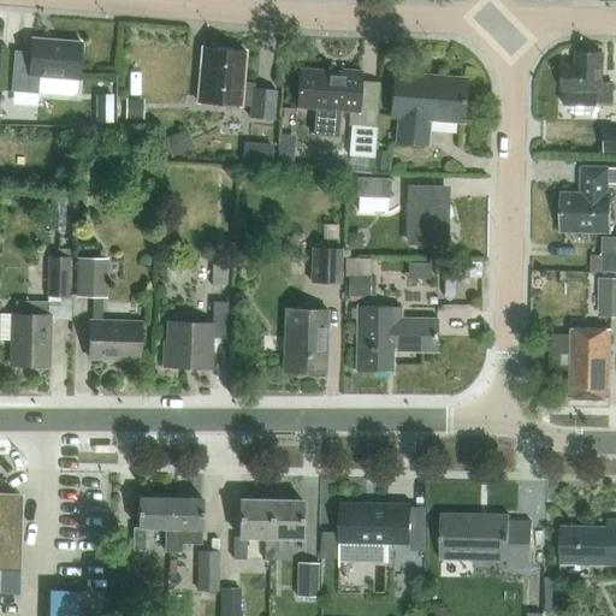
[(78,81),(82,45),(33,41),(31,54),(15,53),(11,94),(40,96),(40,94),(72,96),(77,93),(78,81)]
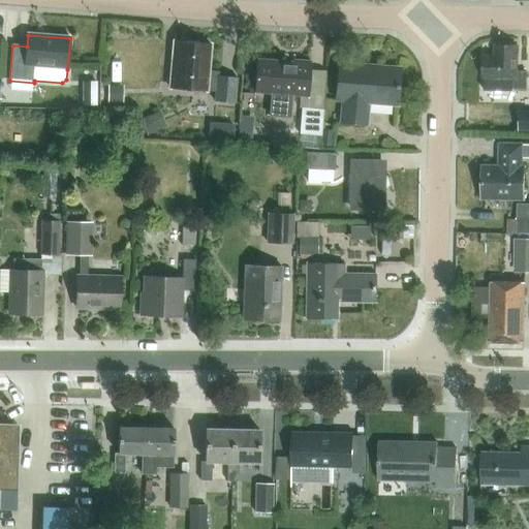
[(235,103),(237,78),(218,75),(218,72),(208,71),(210,44),(175,41),(170,89),(216,93),(215,101),(235,103)]
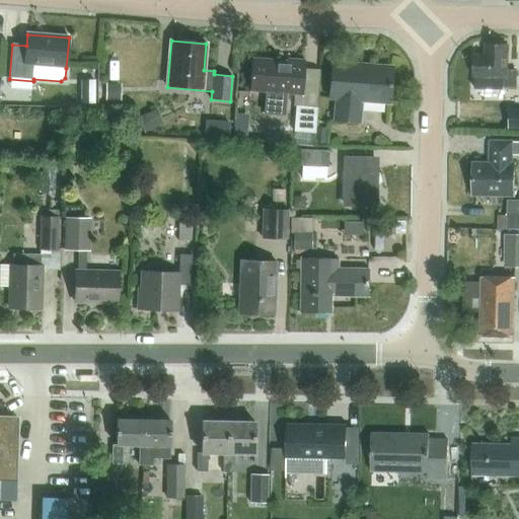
[(516,87),(516,71),(507,71),(507,46),(486,46),(486,56),(475,55),(474,76),(502,76),(502,86),(516,87)]
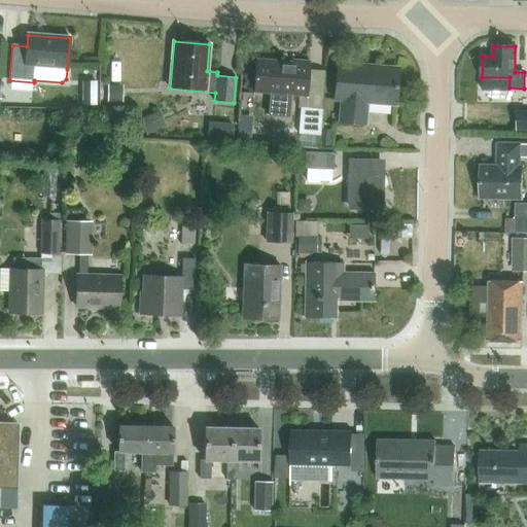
[(293,62),(256,59),(254,92),(270,93),(268,118),(289,120),(291,95),(300,95),(299,107),(321,109),(323,89),(309,86),(311,62),(293,61),(293,62)]
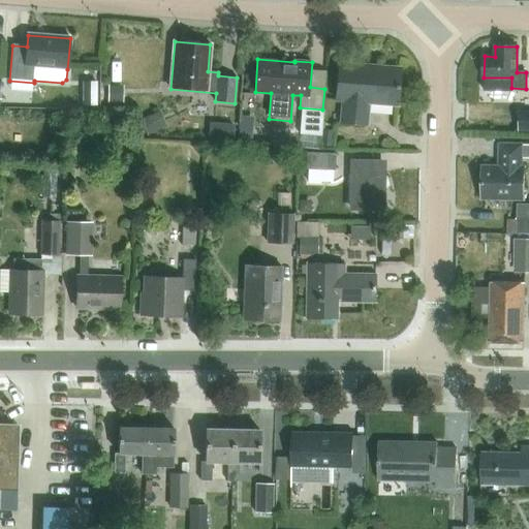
[(397,105),(400,69),(340,64),(337,100),(343,101),(341,122),(367,124),(368,103),(397,105)]
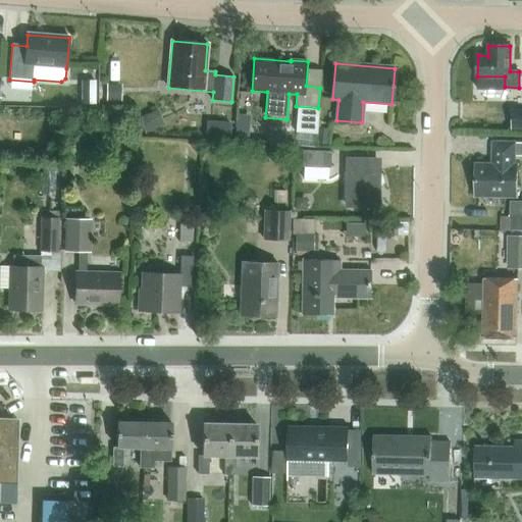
[(81,107),(96,107),(96,82),(81,82),(81,107)]
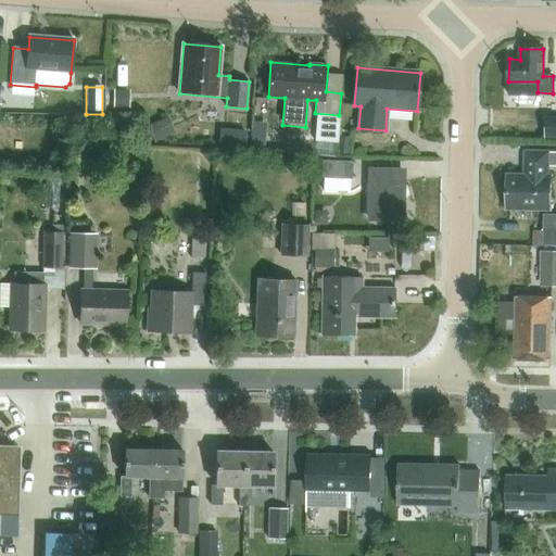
[(113,90),(113,111),(127,111),(127,91),(113,90)]
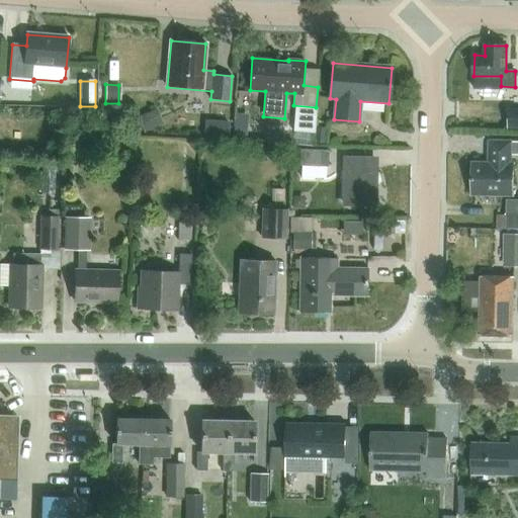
[(5,89),(5,104),(14,104),(15,90),(5,89)]
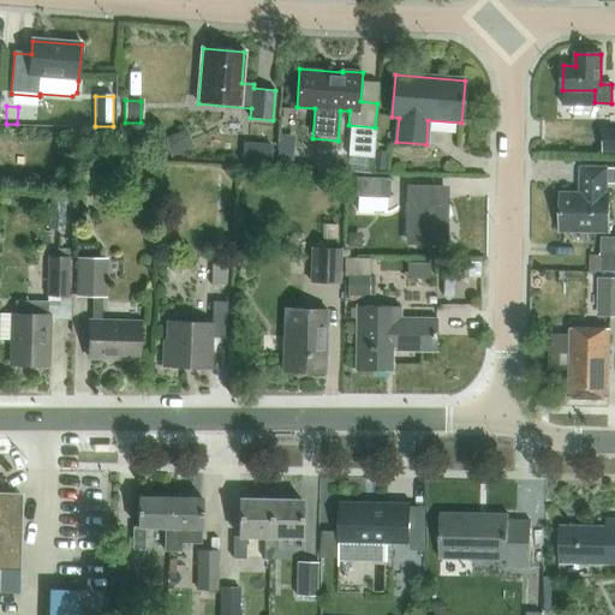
[(374,150),(375,127),(351,126),(348,156),(374,157),(374,150)]
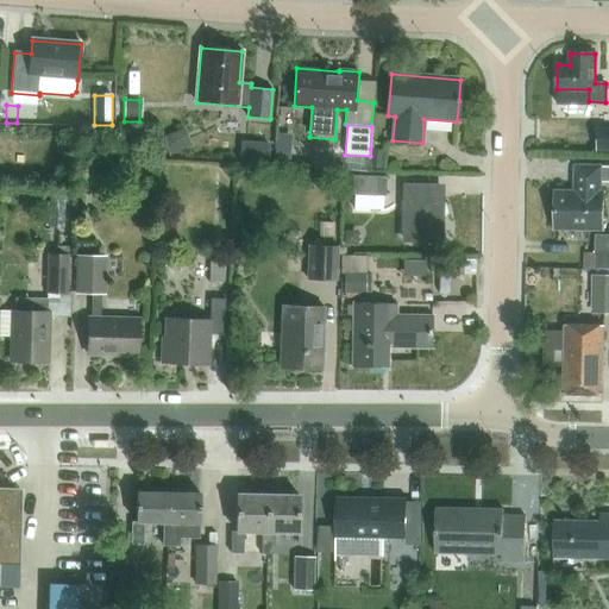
[(184,127),(165,137),(173,154),(193,144),(184,127)]
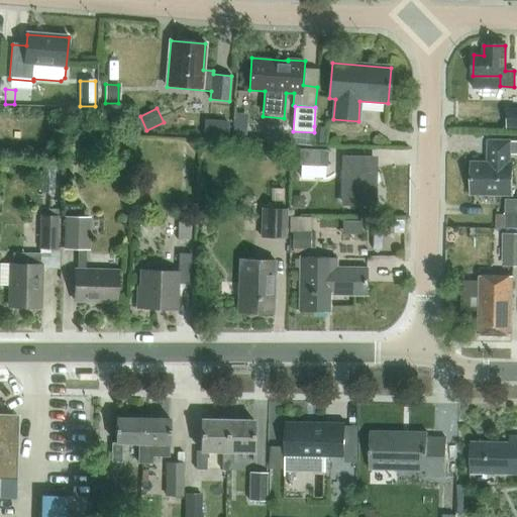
[(516,110),(504,110),(504,129),(516,129),(516,110)]
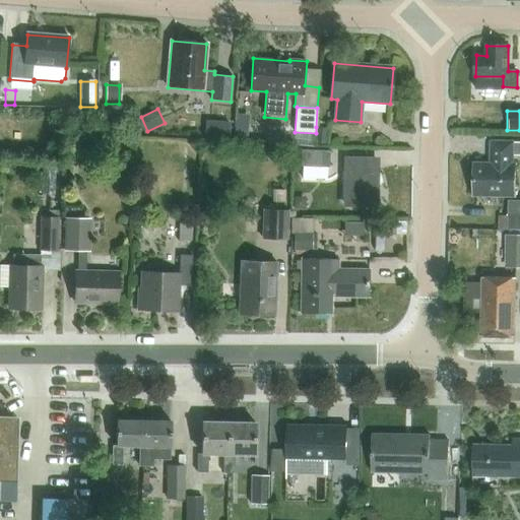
[(326,143),(327,127),(316,127),(315,143),(326,143)]
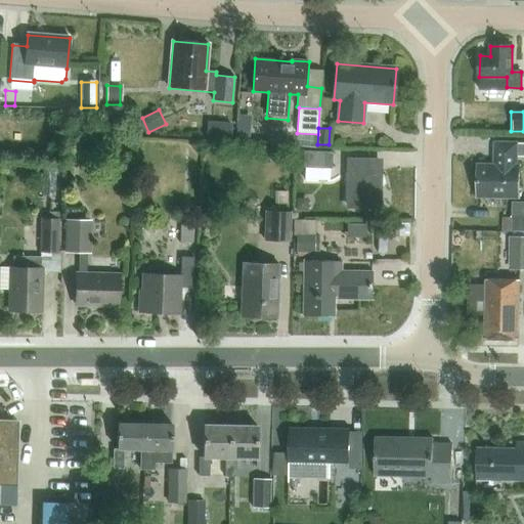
[(477,165),(477,197),(520,198),(520,165),(517,165),(518,158),(523,158),(523,143),(518,143),(494,143),(493,165),(477,165)]
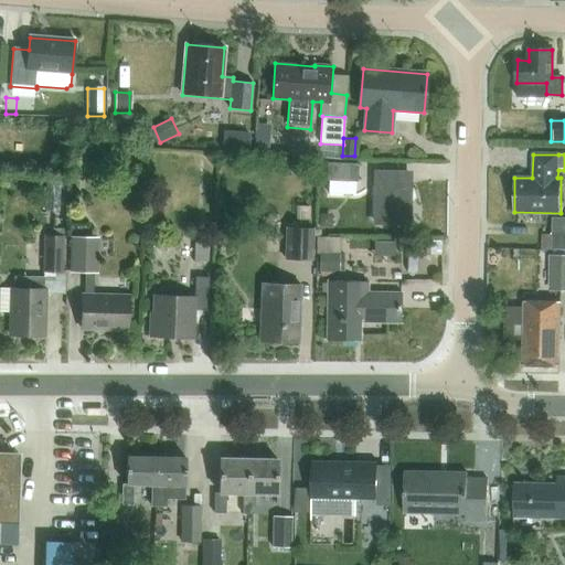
[(358,182),(358,164),(327,163),(327,181),(358,182)]
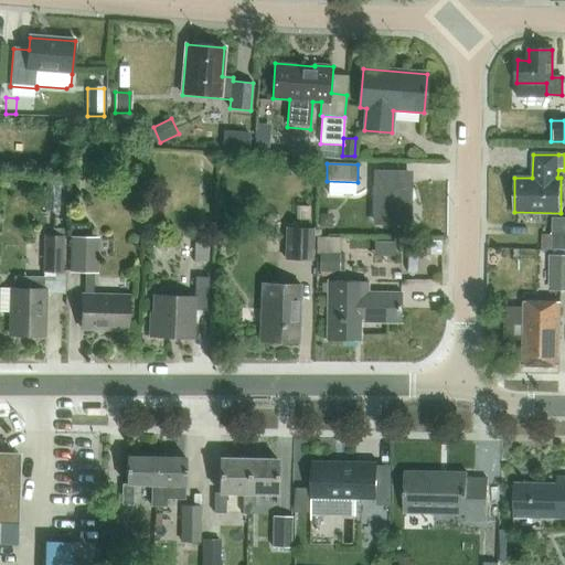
[(408,224),(409,173),(376,173),(376,224),(408,224)]
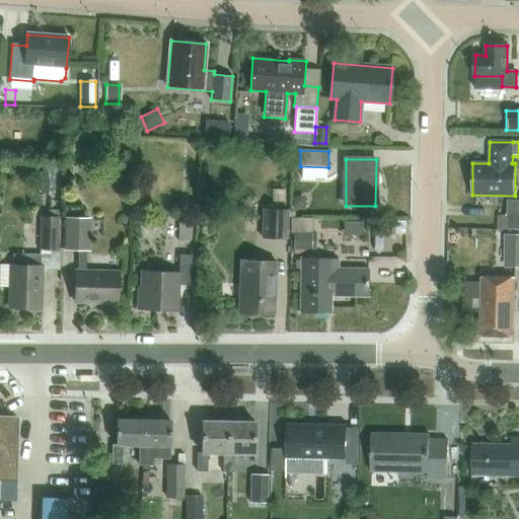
[(293,197),(293,208),(305,208),(305,197),(293,197)]
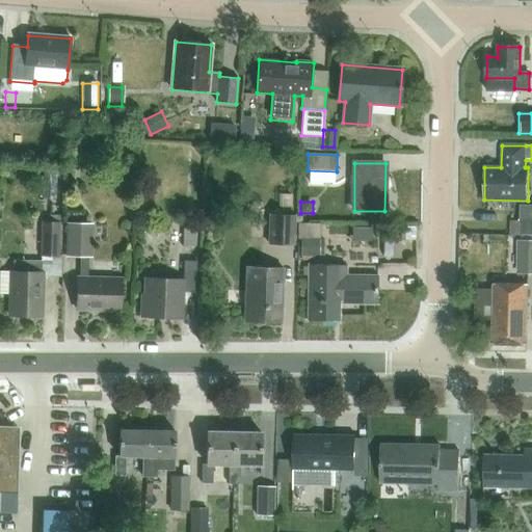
[(531,235),(531,205),(521,205),(520,221),(510,221),(510,234),(531,235)]
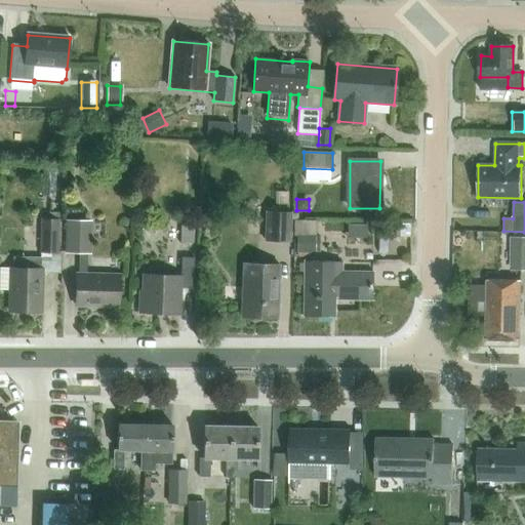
[(267,212),(266,242),(290,243),(292,214),(267,212)]
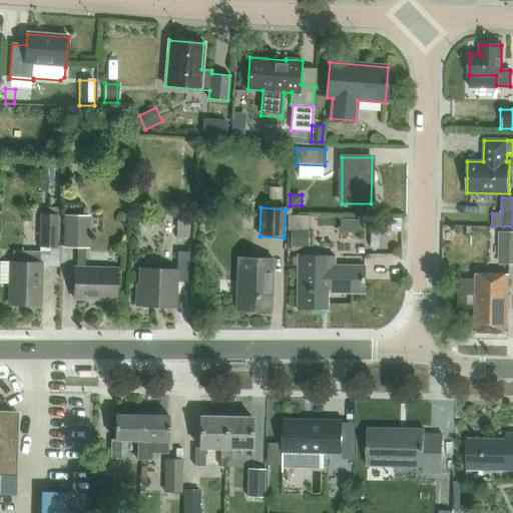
[(56,247),(57,213),(39,213),(38,247),(56,247)]
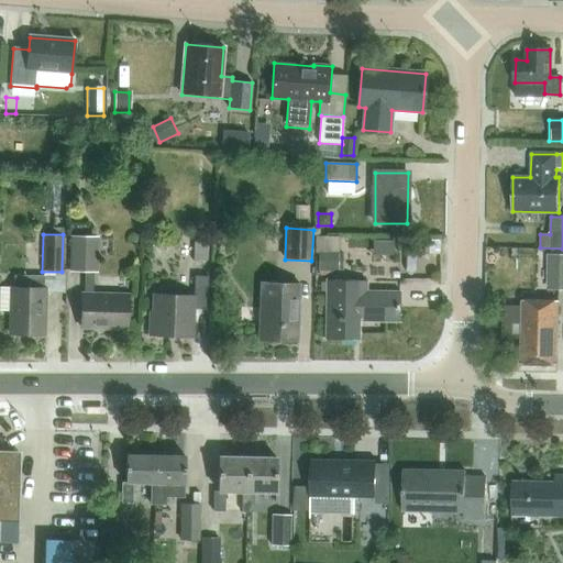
[(72,236),(70,273),(86,274),(85,294),(81,294),(80,327),(127,329),(128,295),(94,294),(95,274),(97,274),(98,238),(72,236)]
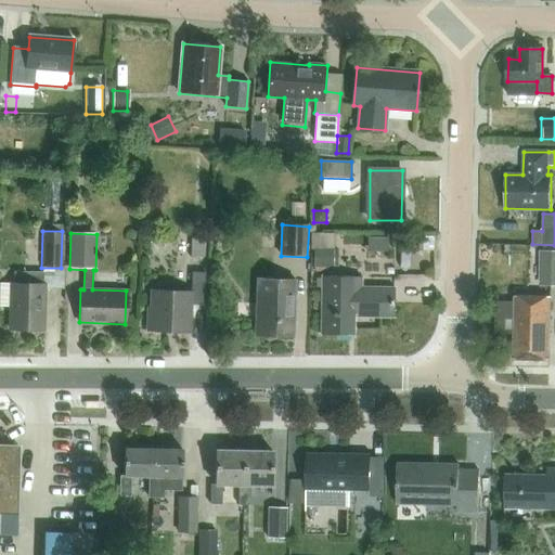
[(192,239),(191,257),(204,258),(205,240),(192,239)]
